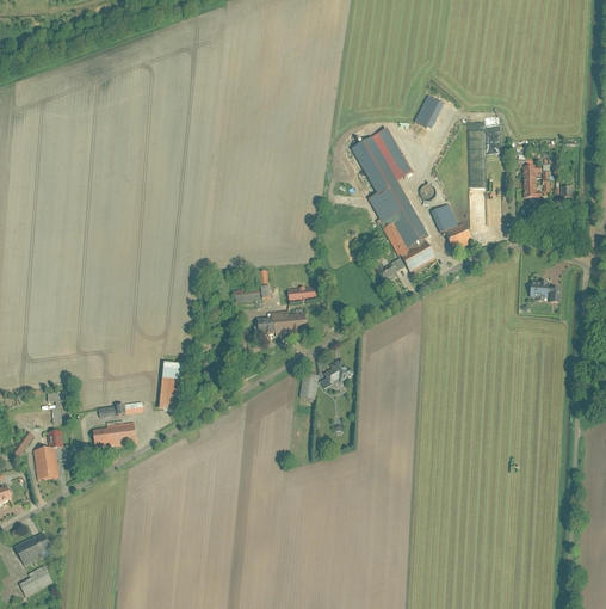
[(443,103),(426,94),(413,121),(431,129),(443,103)]
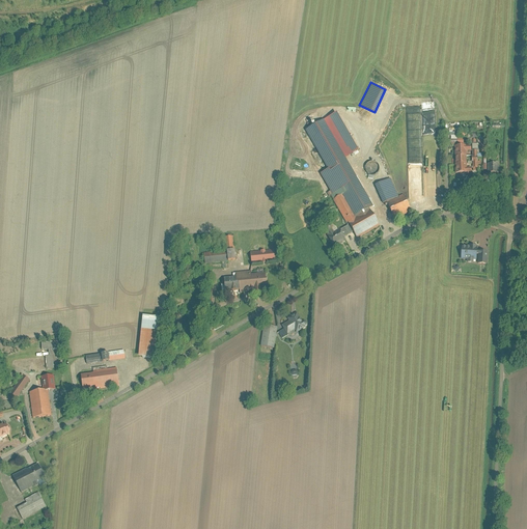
[(428,106),(418,106),(417,121),(418,121),(417,130),(423,130),(423,126),(430,126),(430,121),(427,121),(427,119),(428,119),(428,106)]
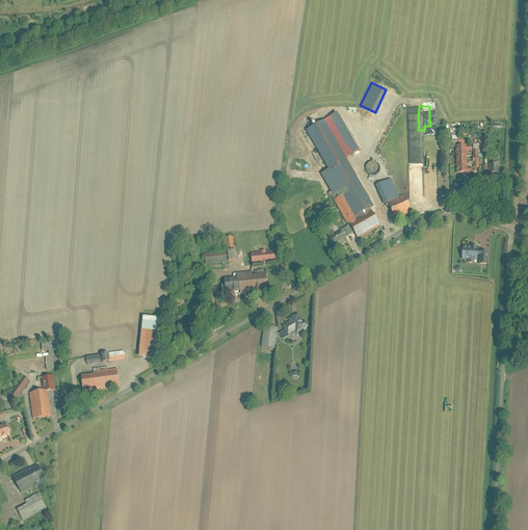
[(327,168),(319,173),(355,237),(377,224),(367,207),(371,205),(322,120),(306,129),(327,168)]
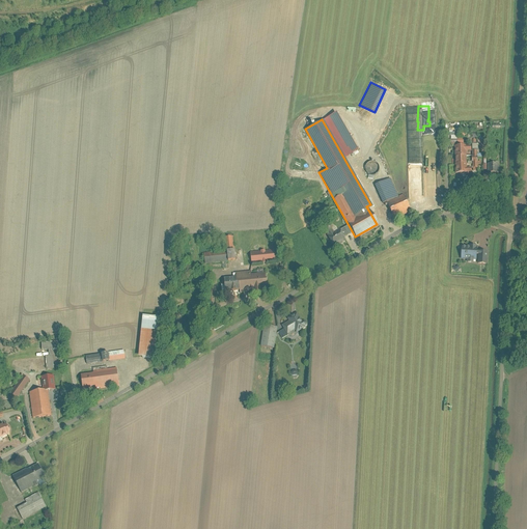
[(467,145),(451,144),(451,171),(467,171),(467,166),(463,166),(463,149),(467,149),(467,145)]
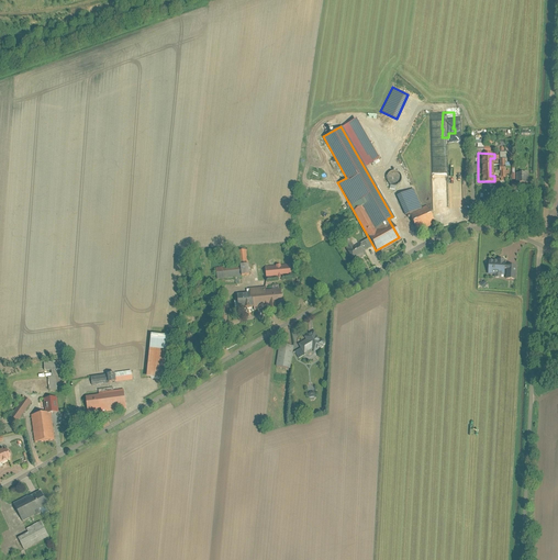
[(397,177),(397,175),(397,172),(395,170),(395,169),(393,168),(392,168),(390,168),(388,168),(387,169),(386,170),(384,170),(384,172),(384,174),(384,175),(384,177),(384,178),(387,179),(388,180),(389,180),(390,181),(391,181),(392,180),(393,180),(395,179),(397,178),(397,177)]
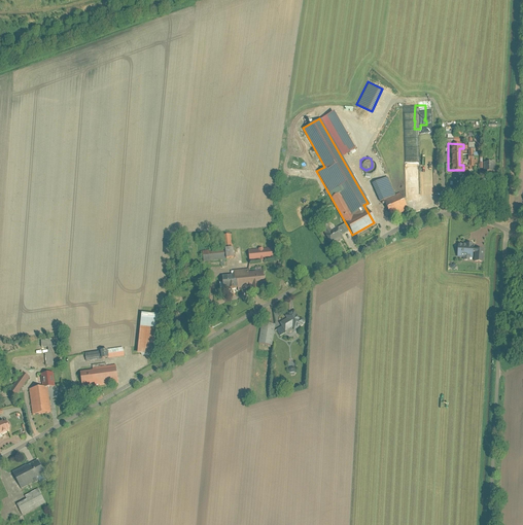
[(479,160),(479,170),(490,170),(490,161),(479,160)]
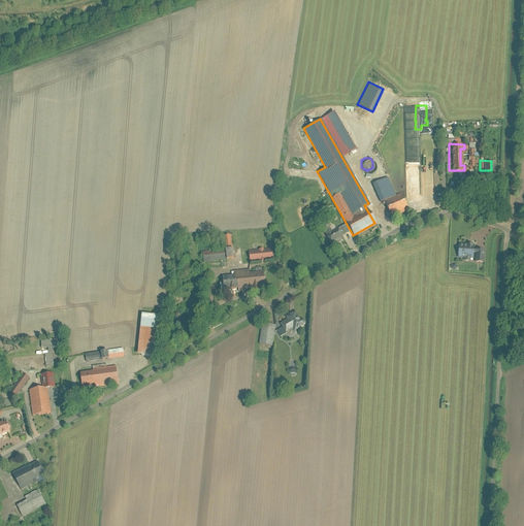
[(398,190),(393,193),(386,175),(370,183),(378,201),(383,199),(388,211),(404,204),(398,190)]
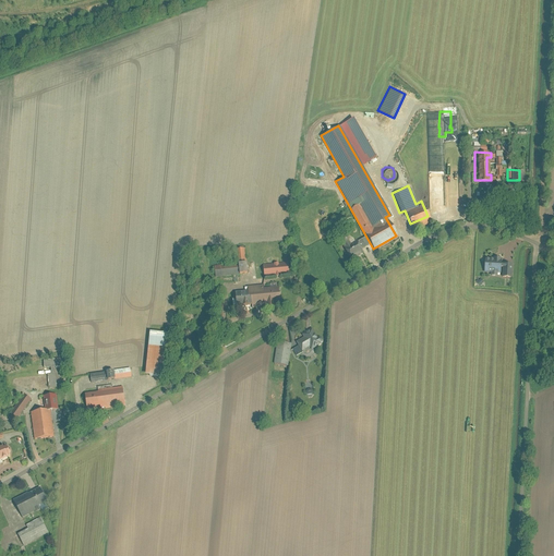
[(346,233),(338,238),(348,255),(363,246),(357,237),(350,241),(346,233)]
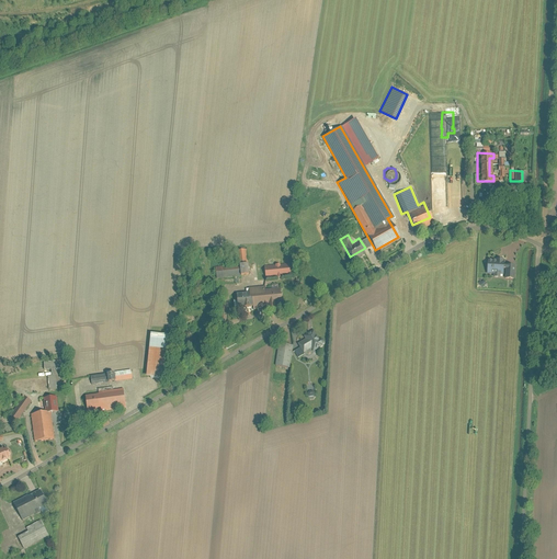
[(209,264),(211,275),(249,272),(248,261),(243,261),(242,248),(234,249),(235,262),(209,264)]
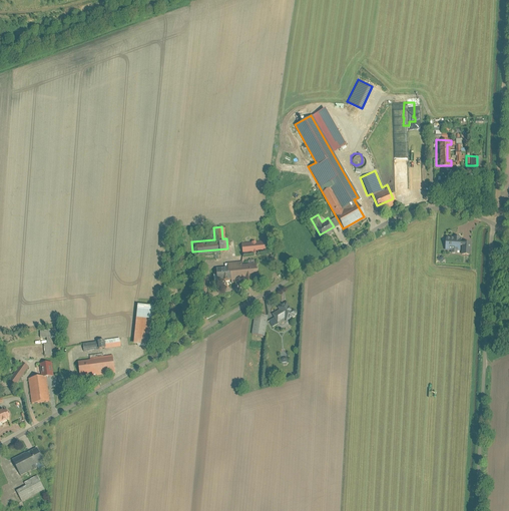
[(452,237),(443,237),(443,248),(449,248),(449,251),(455,251),(455,249),(460,249),(460,241),(460,237),(459,237),(459,235),(452,235),(452,237)]
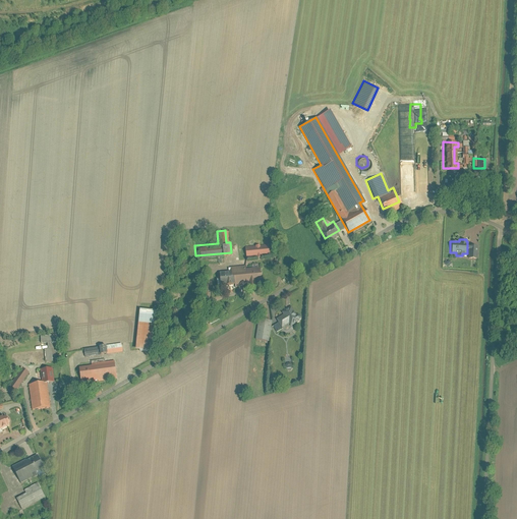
[(241,244),(242,256),(266,254),(265,242),(241,244)]
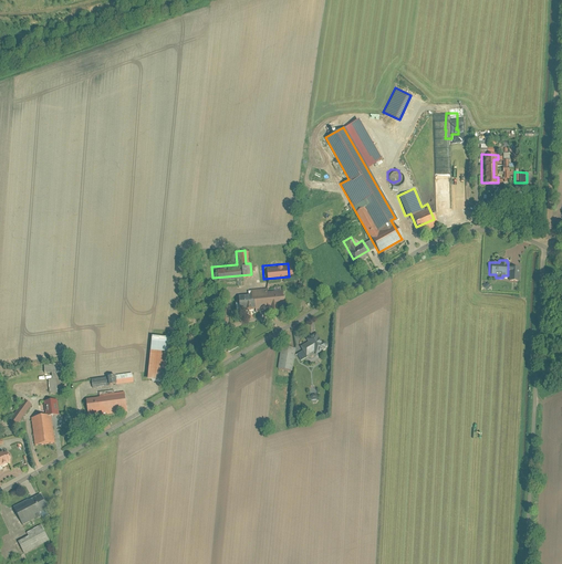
[(508,279),(517,280),(517,267),(508,267),(508,275),(508,279)]
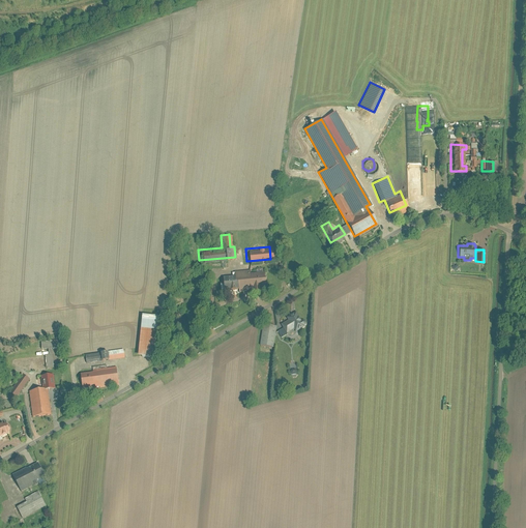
[(220,273),(221,287),(260,285),(259,270),(244,271),(244,268),(229,268),(229,272),(220,273)]
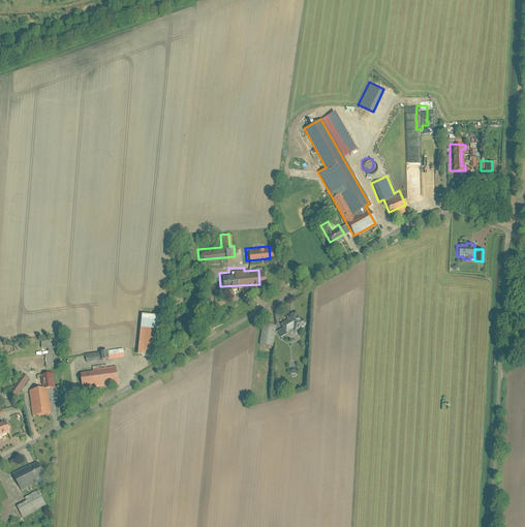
[(163,314),(142,312),(137,352),(159,354),(163,314)]
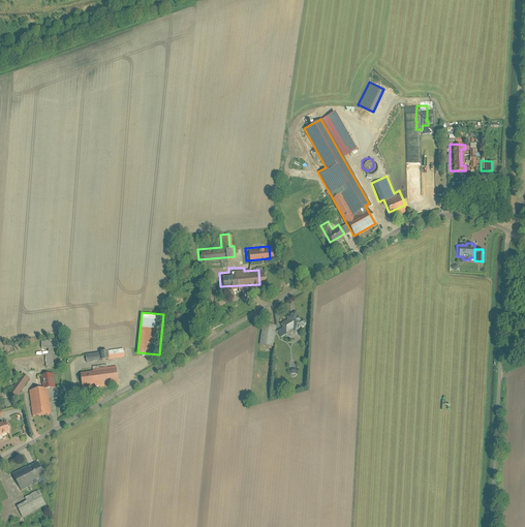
[(276,328),(280,334),(298,322),(292,314),(279,322),(280,324),(276,328)]
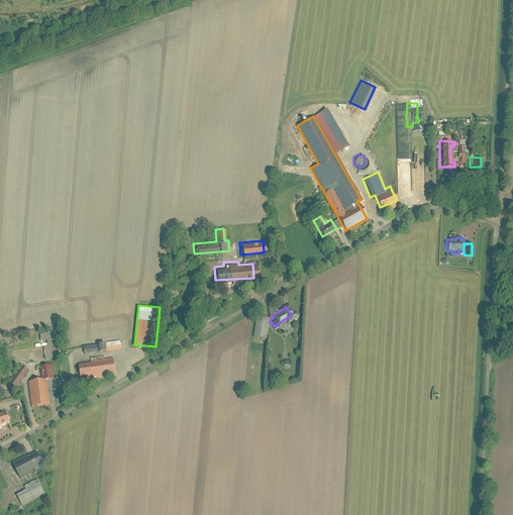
[(267,316),(252,315),(250,339),(265,340),(267,316)]
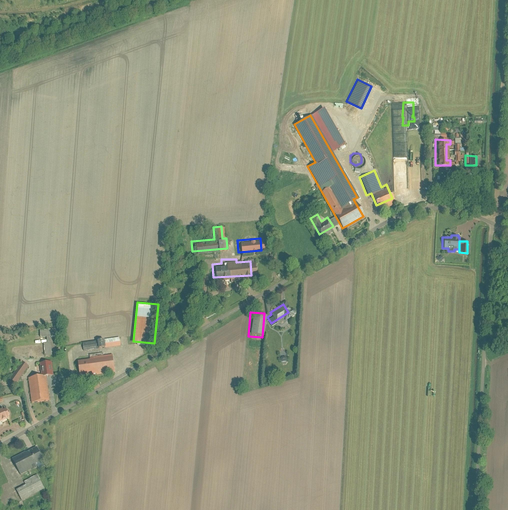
[(46,355),(58,354),(57,338),(57,334),(60,334),(60,326),(42,326),(42,335),(50,334),(50,341),(46,341),(46,355)]
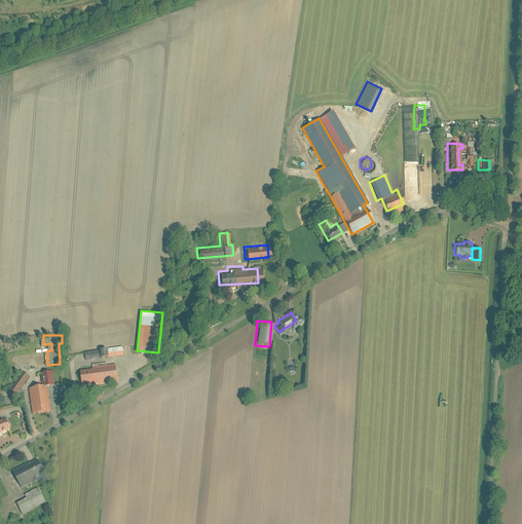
[(86,349),(87,357),(123,351),(121,343),(86,349)]
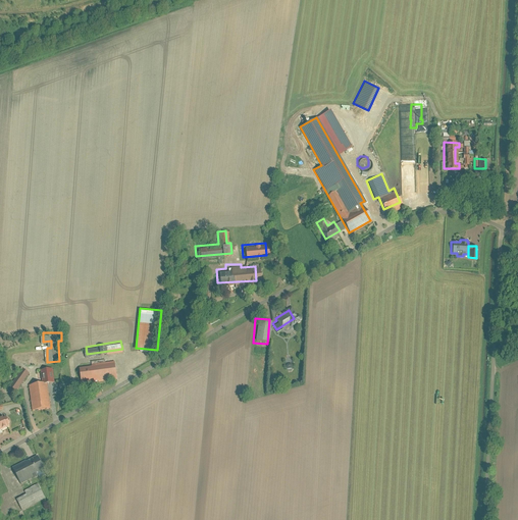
[(94,375),(94,377),(116,374),(114,358),(111,358),(111,356),(90,358),(91,362),(79,364),(81,376),(94,375)]
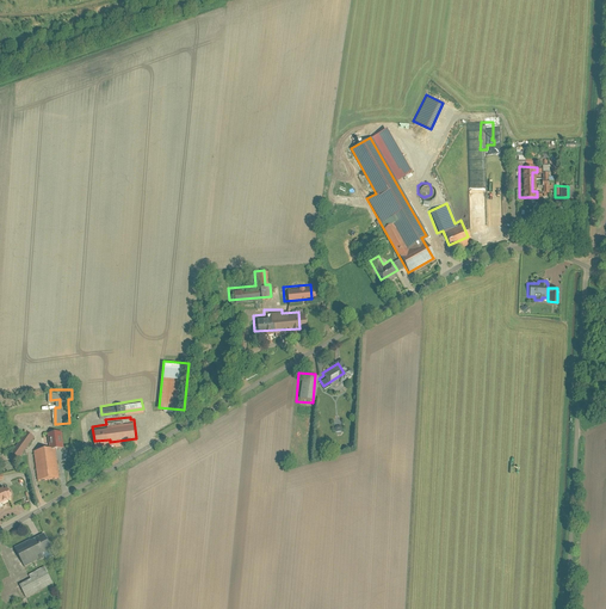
[(48,447),(32,449),(36,479),(57,477),(55,447),(60,446),(59,429),(45,430),(48,447)]
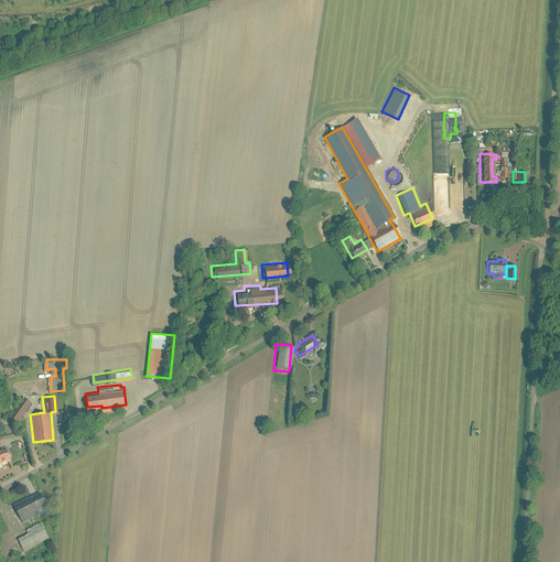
[(25,397),(10,417),(17,421),(31,401),(25,397)]
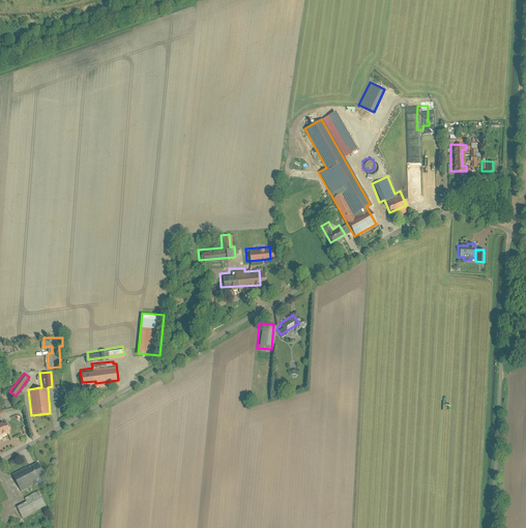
[(34,465),(10,476),(18,492),(27,488),(31,496),(21,500),(23,505),(15,509),(19,519),(41,507),(36,496),(40,495),(34,484),(41,480),(34,465)]
